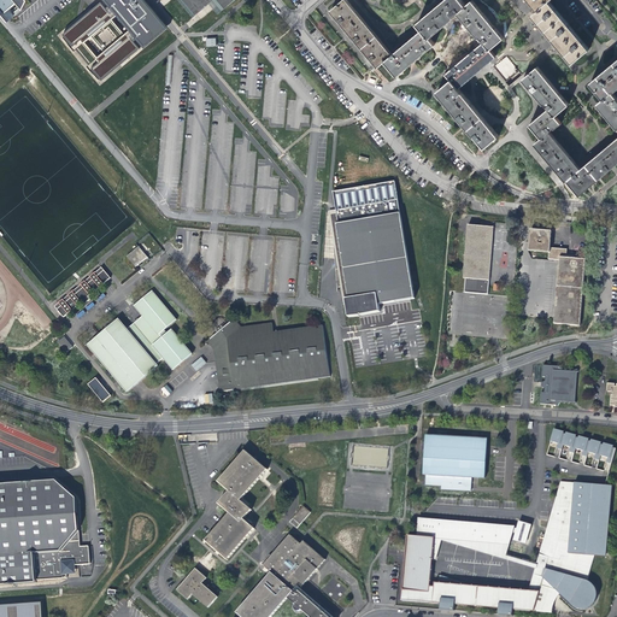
[(0,0),(7,9),(15,4),(21,10),(25,0),(24,0),(0,0)]
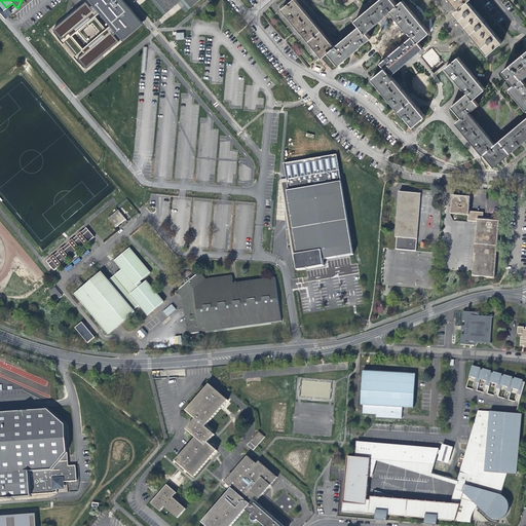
[(121,0),(87,0),(123,41),(143,25),(121,0)]
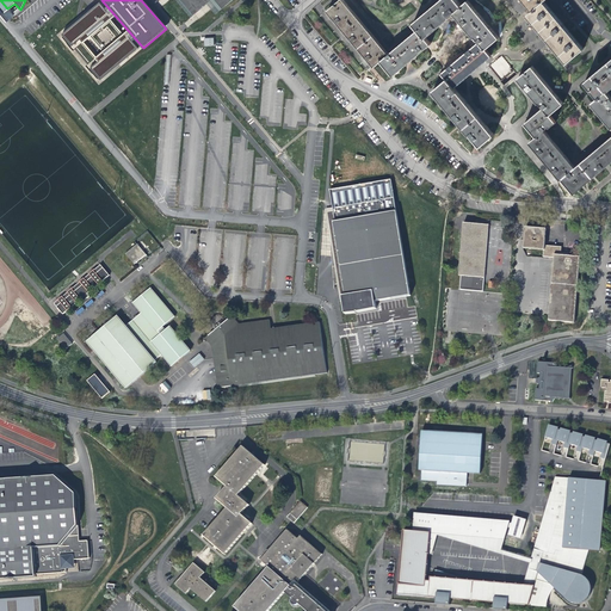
[(220,0),(224,6),(230,0),(178,0),(191,16),(209,0),(220,0)]
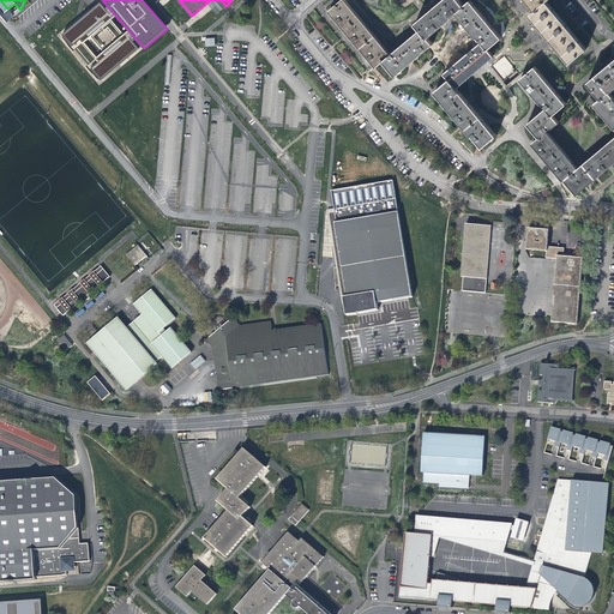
[(221,0),(211,0),(220,11),(226,6),(221,0)]
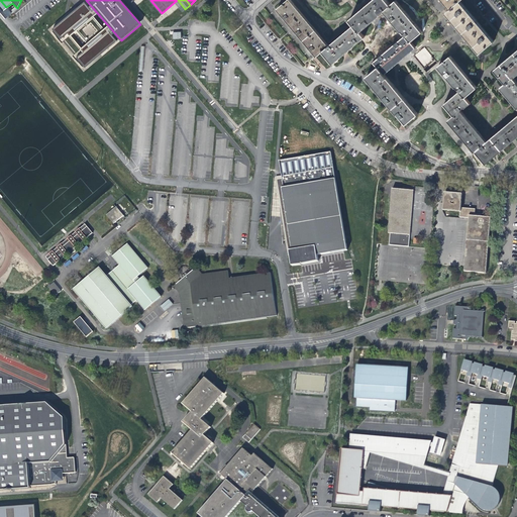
[(350,27),(327,45),(288,0),(275,8),(316,58),(320,55),(331,66),(362,39),(357,33),(389,6),(383,0),(373,0),(352,17),(346,22),(350,27)]
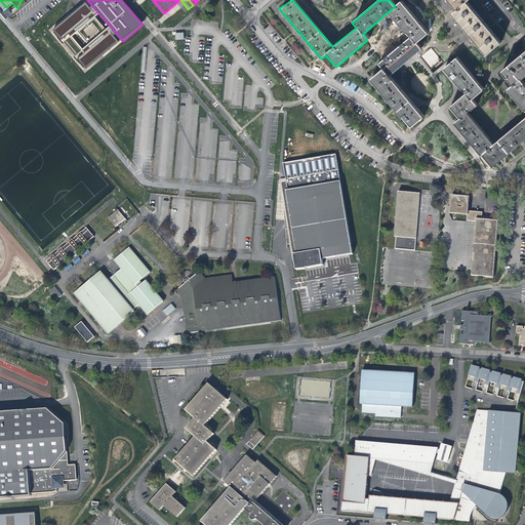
[(466,1),(458,7),(452,12),(474,38),(487,53),(500,42),(466,1)]
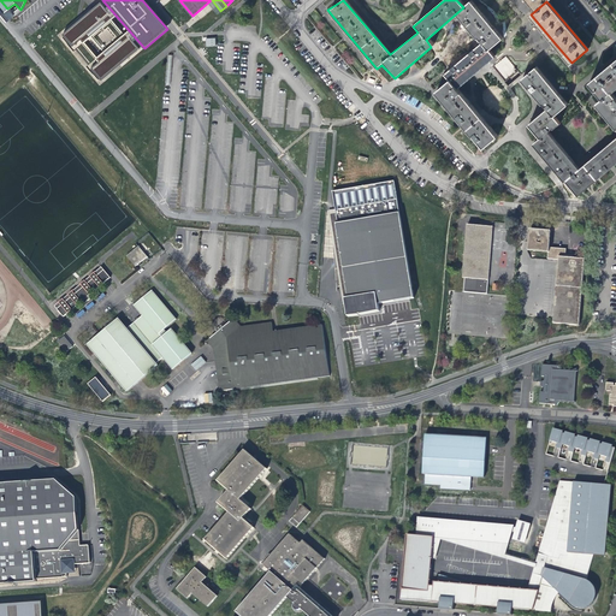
[(100,5),(65,36),(72,45),(81,40),(84,43),(112,19),(100,5)]
